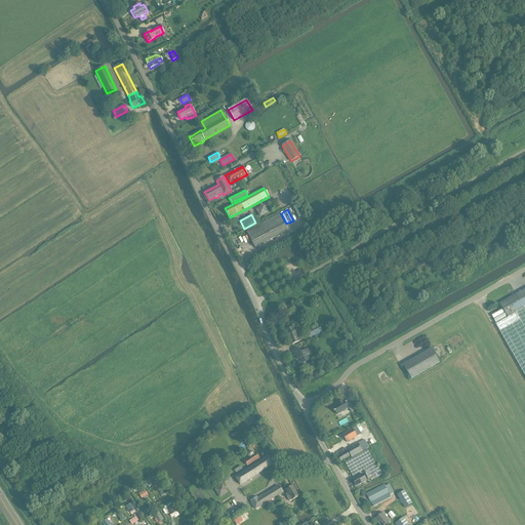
[(279,214),(246,231),(252,242),(254,247),(287,230),(285,226),(279,214)]
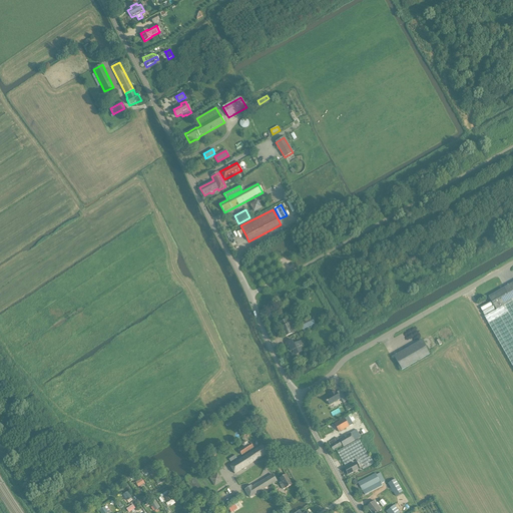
[(496,310),(485,317),(512,366),(512,283),(489,297),(496,310)]
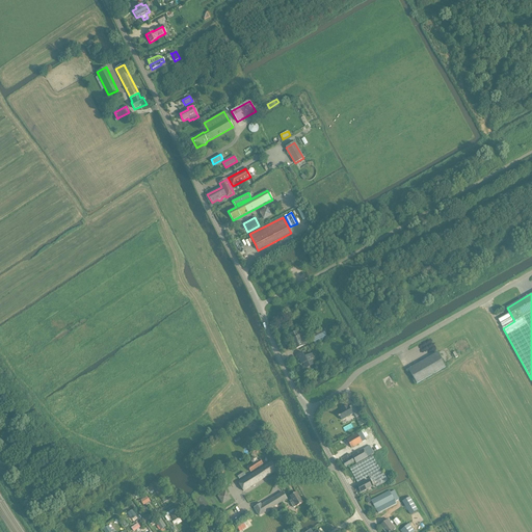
[(291,345),(293,350),(304,345),(302,340),(306,339),(303,334),(299,336),(297,330),(289,335),(291,340),(290,340),(292,345),(291,345)]
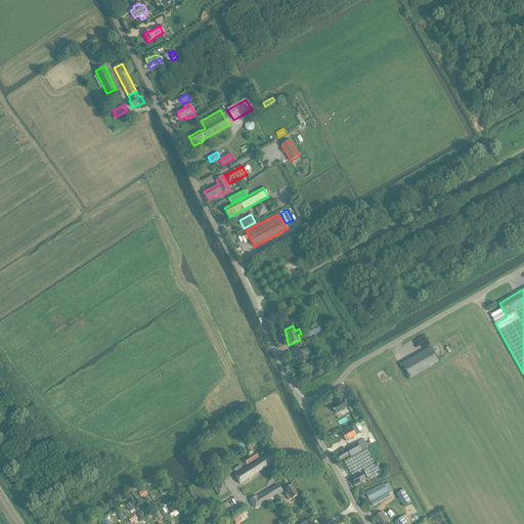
[(301,363),(309,359),(306,354),(310,352),(308,348),(299,352),(297,347),(291,350),(293,355),(295,354),(297,358),(298,358),(301,363)]
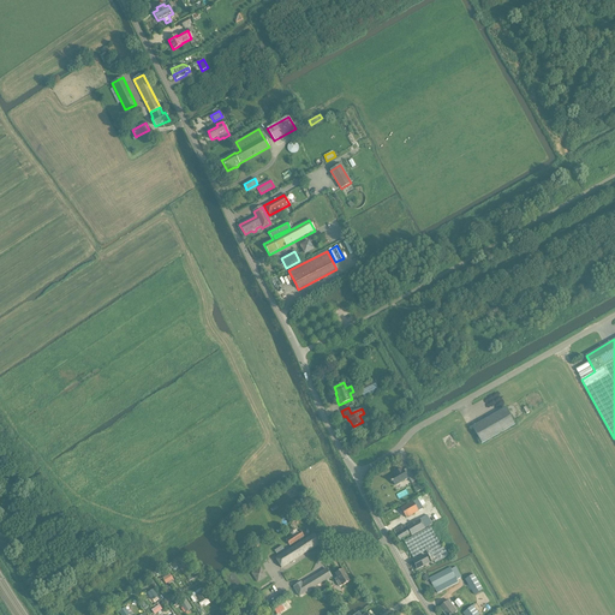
[(506,408),(472,427),(482,443),(514,425),(506,408)]
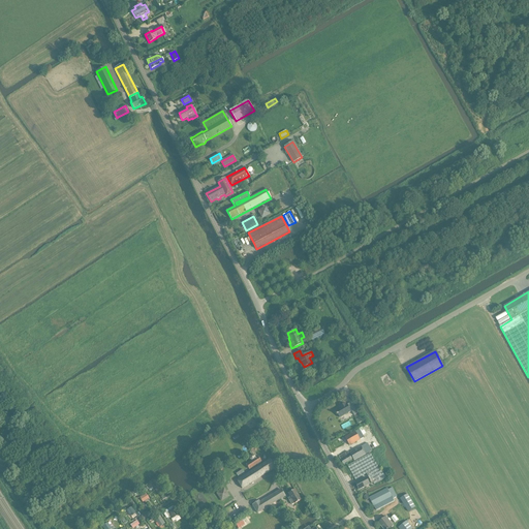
[(350,411),(346,404),(345,403),(339,407),(339,408),(335,410),(337,414),(336,414),(337,415),(338,414),(340,417),(350,411)]
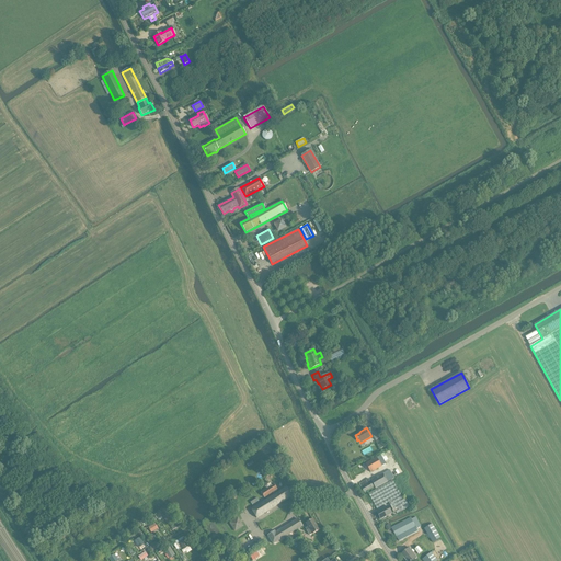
[(366,464),(370,472),(382,467),(386,465),(381,456),(377,458),(366,464)]
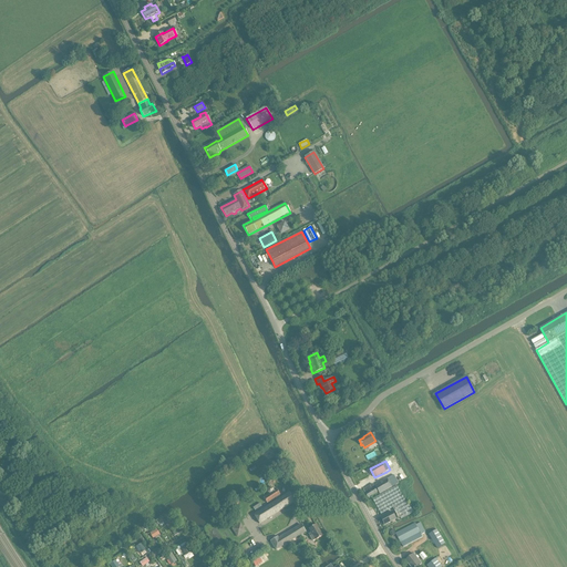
[(399,483),(394,475),(391,477),(375,486),(380,494),(395,485),(399,483)]
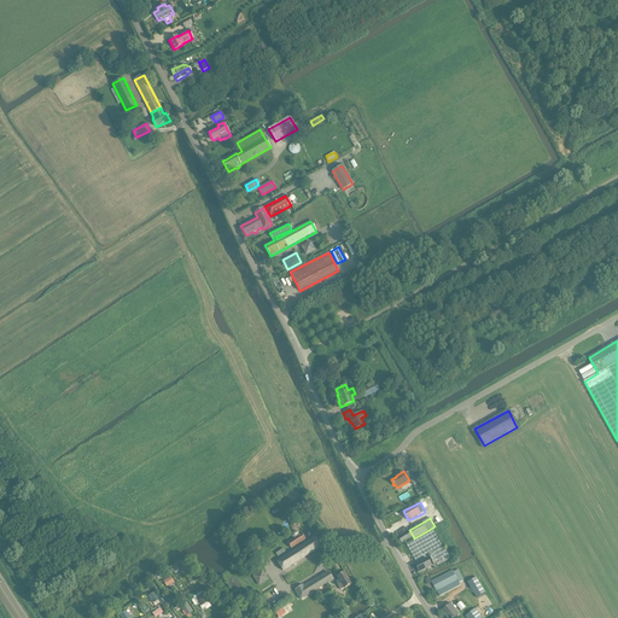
[(412,536),(406,528),(396,534),(401,542),(412,536)]
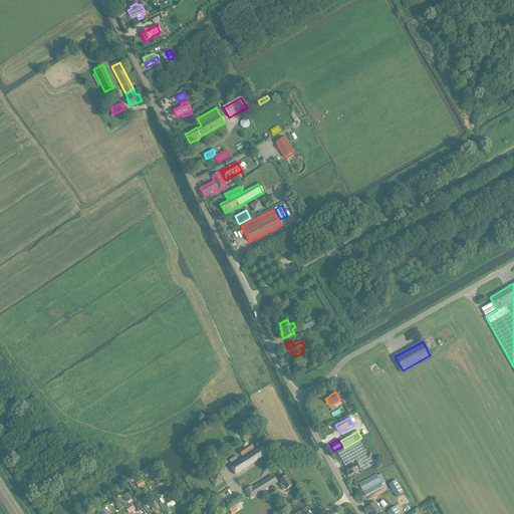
[(356,460),(361,469),(362,469),(364,471),(375,464),(366,455),(360,441),(338,452),(345,466),(356,460)]
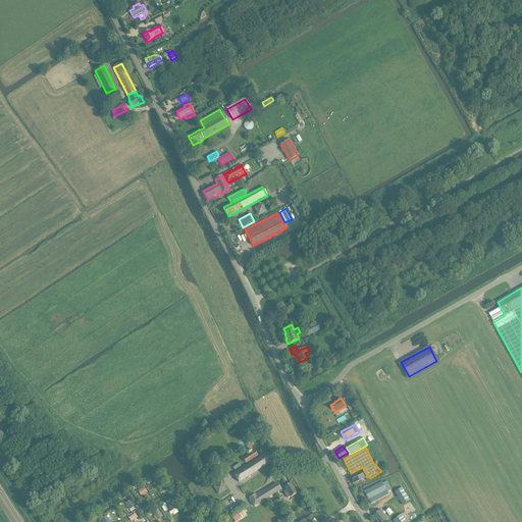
[(255,451),(243,459),(246,463),(254,459),(255,460),(233,474),(239,482),(272,461),(267,453),(258,458),(257,456),(258,456),(255,451)]
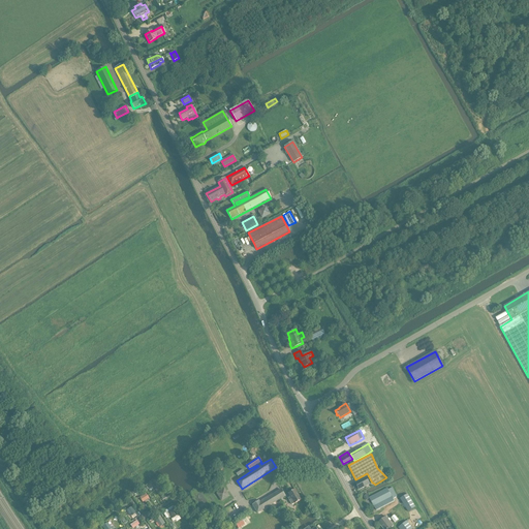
[(369,485),(366,477),(355,483),(359,490),(369,485)]
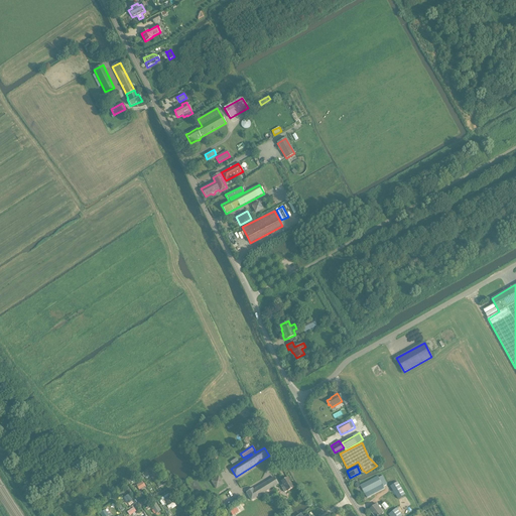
[(211,481),(216,489),(224,484),(219,476),(211,481)]
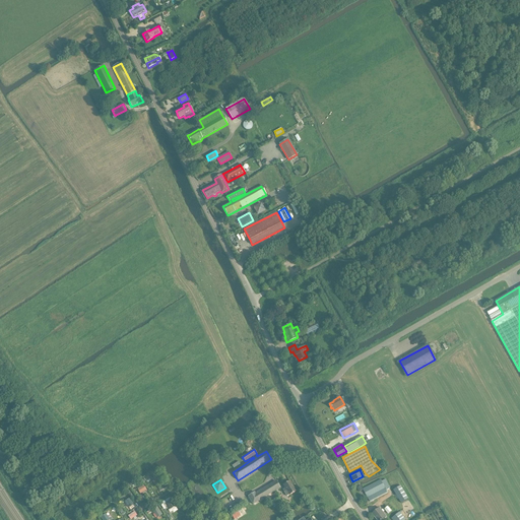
[(381,480),(363,490),(364,491),(368,498),(370,502),(388,493),(387,491),(390,489),(386,479),(382,481),(381,480)]
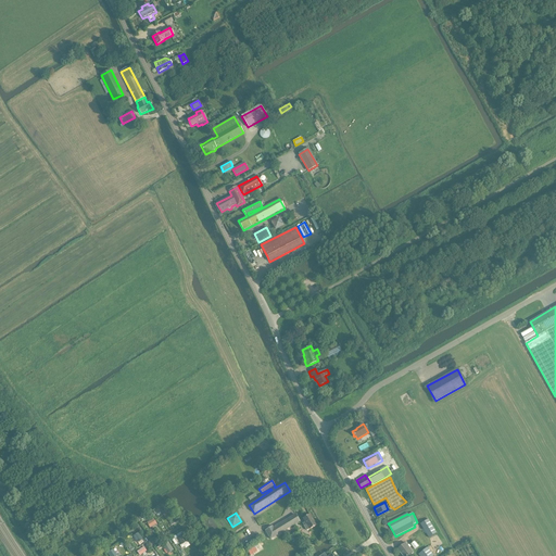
[(300,522),(295,515),(274,528),(273,527),(269,529),(265,531),(270,540),(300,522)]
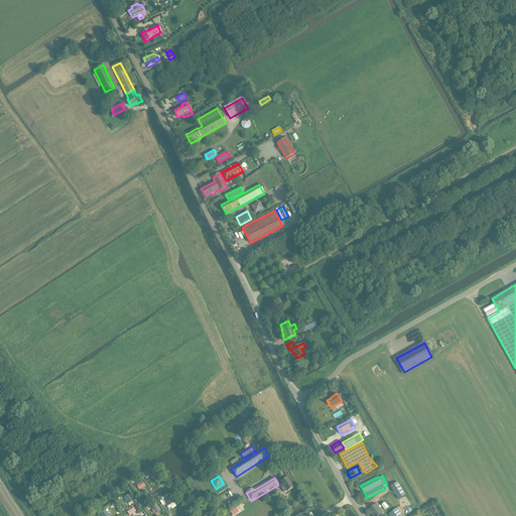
[(281,482),(284,487),(282,488),(285,493),(287,492),(294,488),(287,478),(281,482)]
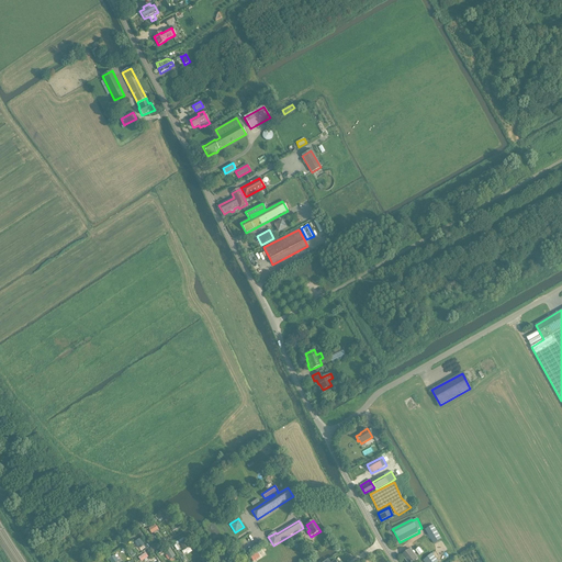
[(152,534),(158,529),(155,525),(148,528),(152,534)]
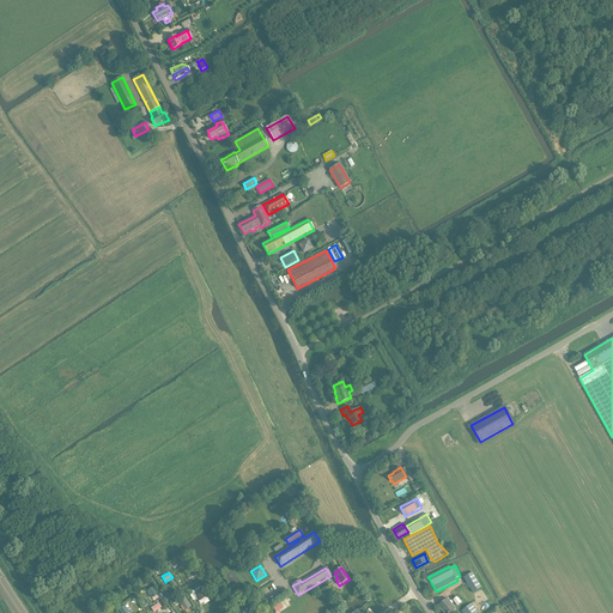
[(472,572),(463,577),(473,593),(481,588),(472,572)]
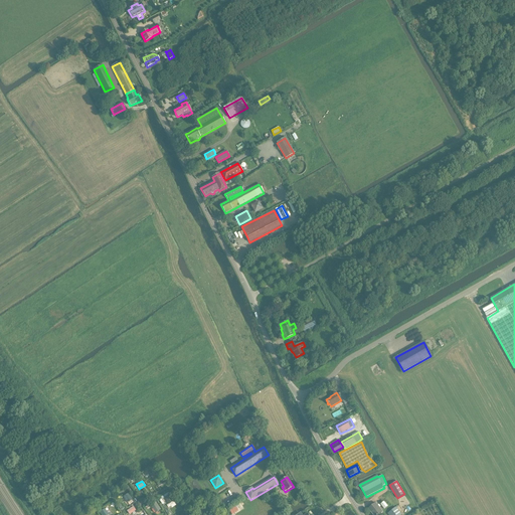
[(133,500),(129,493),(123,497),(128,503),(133,500)]
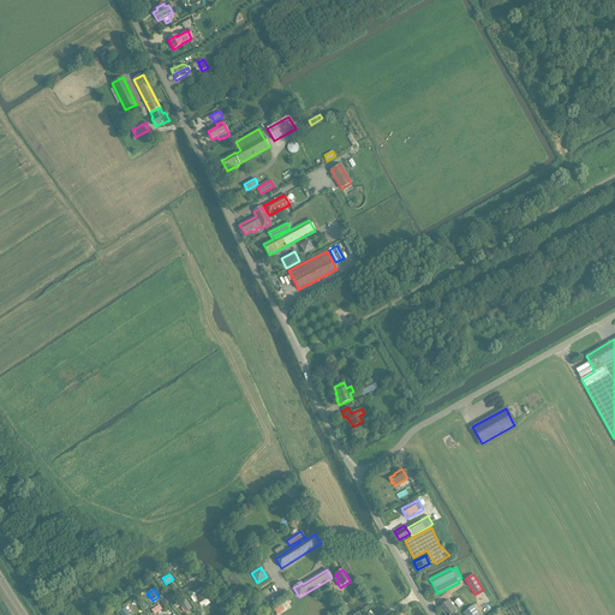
[(208,598),(202,591),(196,595),(202,602),(208,598)]
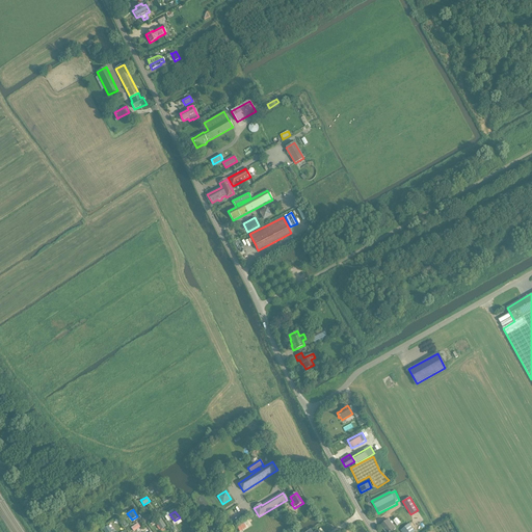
[(157,523),(161,530),(166,527),(161,520),(157,523)]
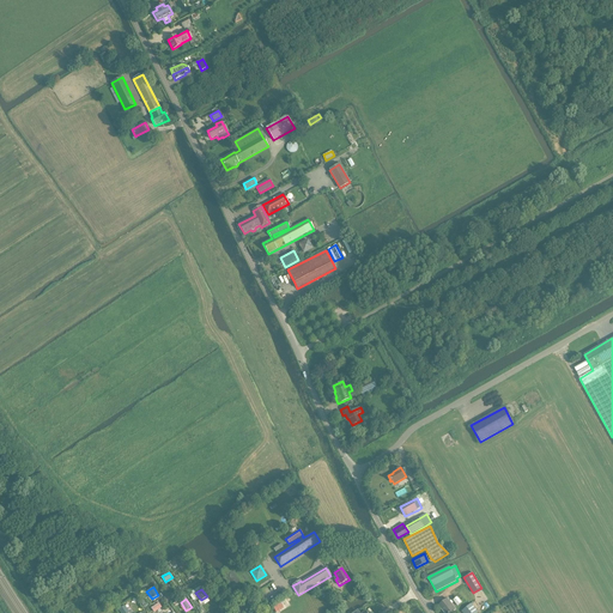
[(442,610),(443,610),(444,612),(450,612),(456,610),(448,599),(439,606),(442,610)]
